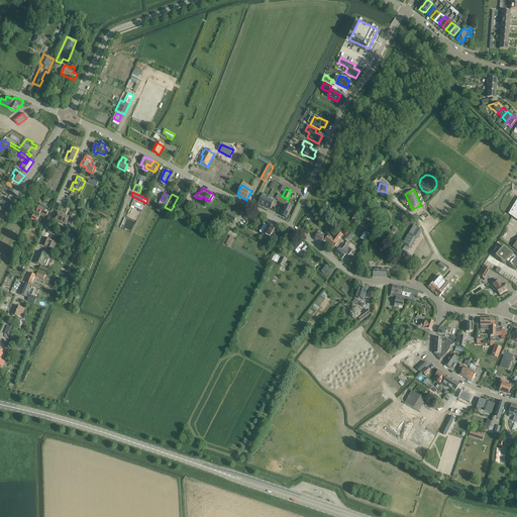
[(259,203),(257,204),(265,206),(269,197),(263,194),(259,203)]
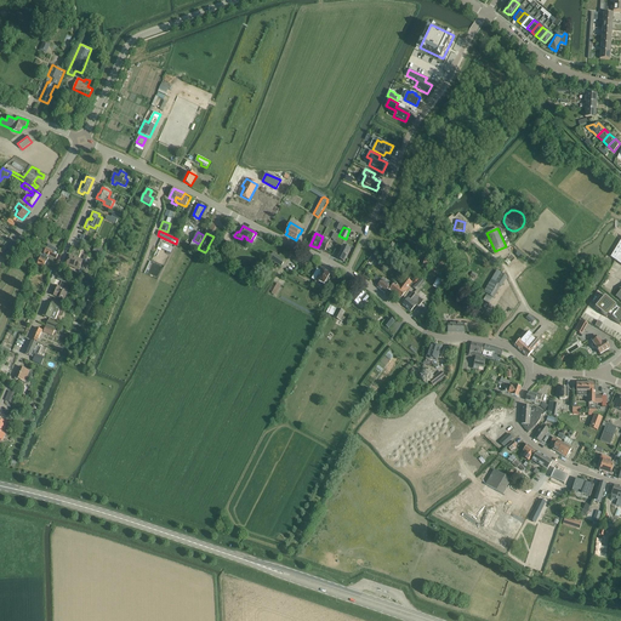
[(323,237),(318,248),(325,251),(330,240),(323,237)]
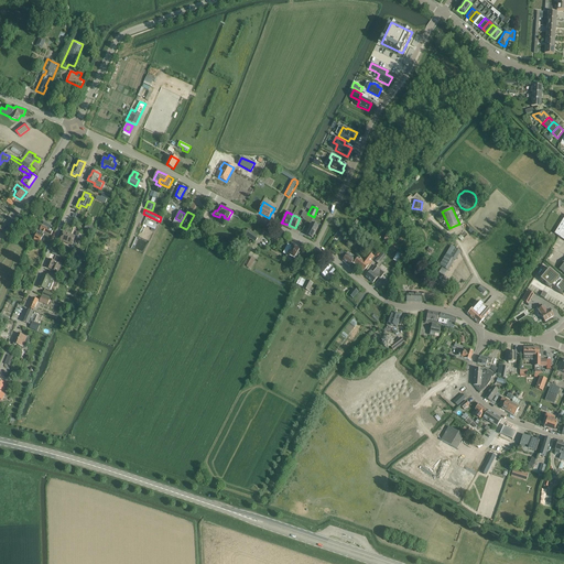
[(563,217),(554,234),(557,236),(559,237),(563,240),(563,217)]
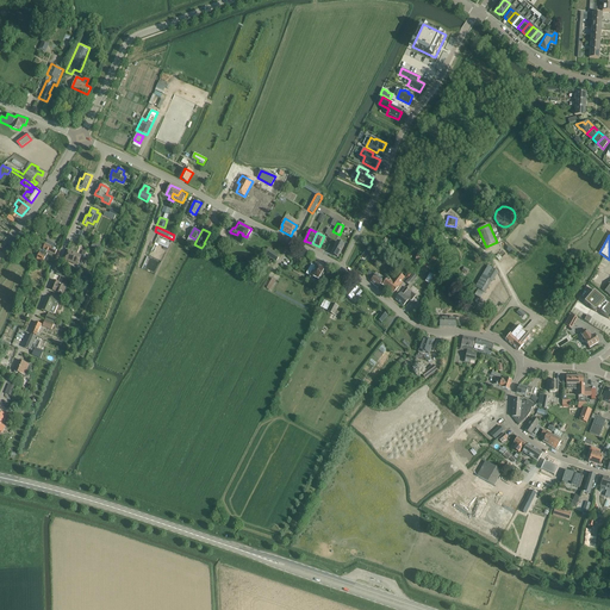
[(157,237),(155,242),(168,249),(170,243),(157,237)]
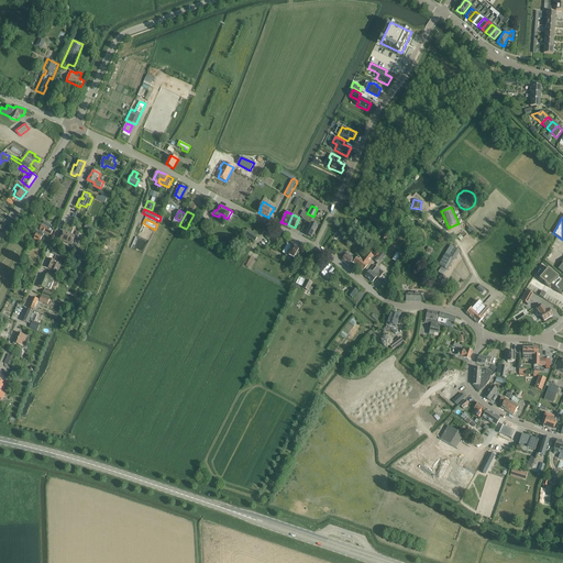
[(37,231),(34,239),(40,242),(44,233),(43,233),(43,231),(51,234),(53,230),(51,229),(52,225),(44,222),(40,230),(42,230),(41,232),(37,231)]
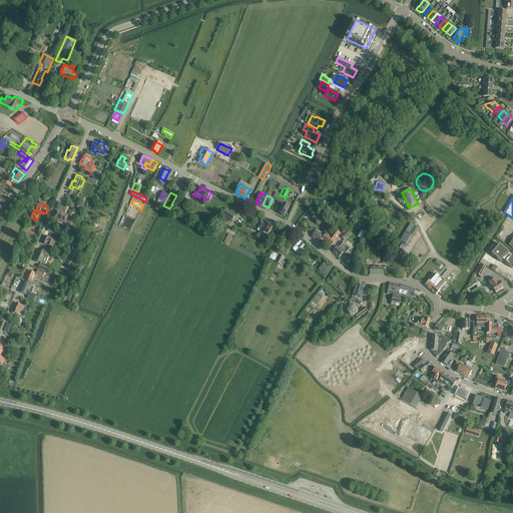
[(284,203),(279,213),(284,216),(285,216),(290,206),(284,203)]
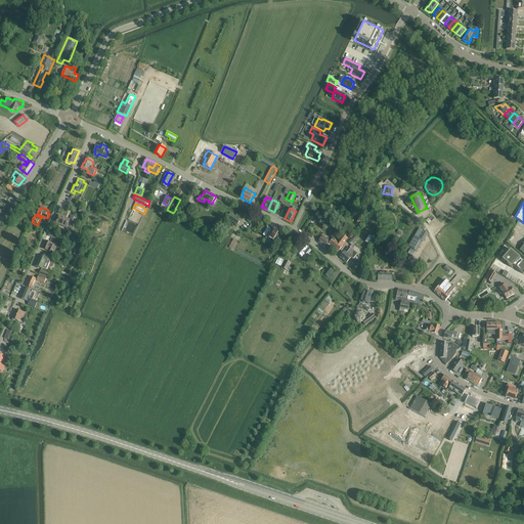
[(232,214),(229,220),(236,225),(241,219),(232,214)]
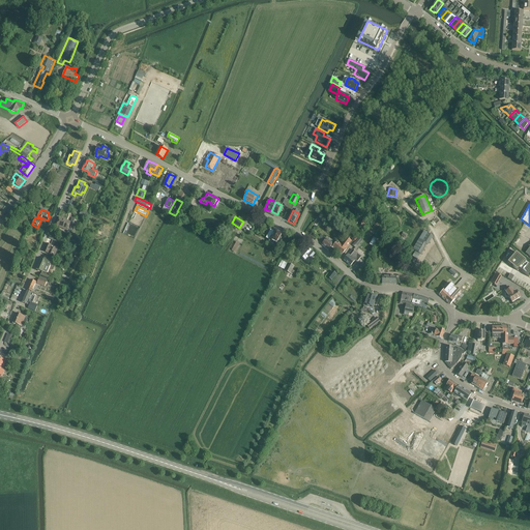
[(70,223),(65,221),(60,218),(57,226),(67,231),(70,223)]
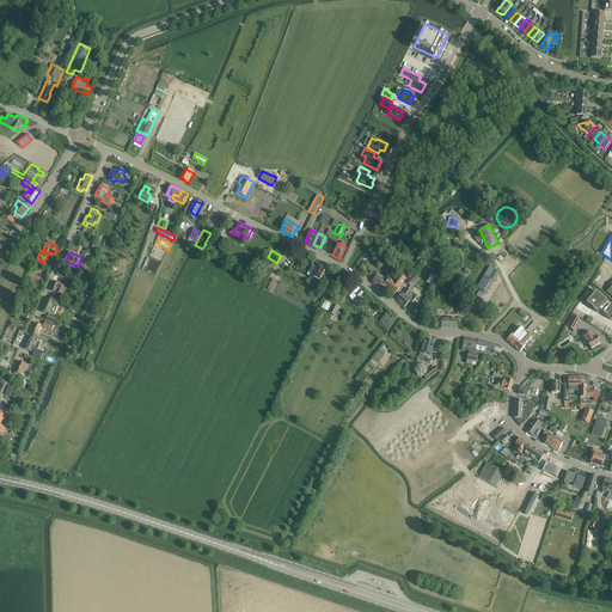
[(310,271),(310,273),(308,275),(313,277),(312,280),(319,283),(323,275),(326,270),(318,265),(317,268),(313,265),(310,271)]
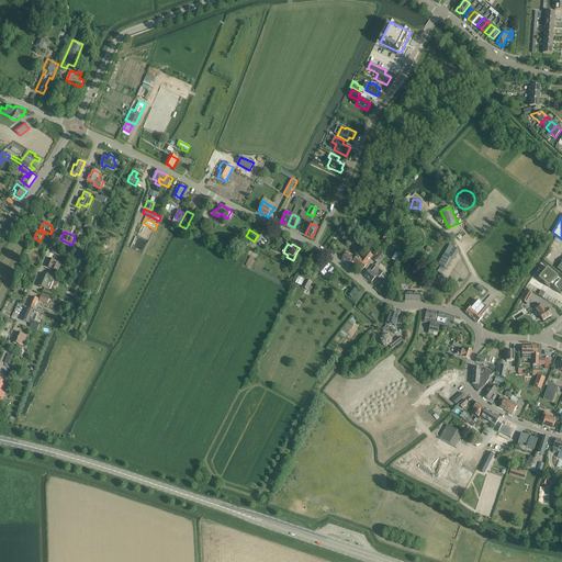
[(437,271),(437,272),(438,272),(442,276),(446,270),(447,270),(452,260),(453,260),(459,250),(453,247),(449,245),(445,254),(442,257),(440,261),(438,265),(438,266),(440,267),(437,271)]
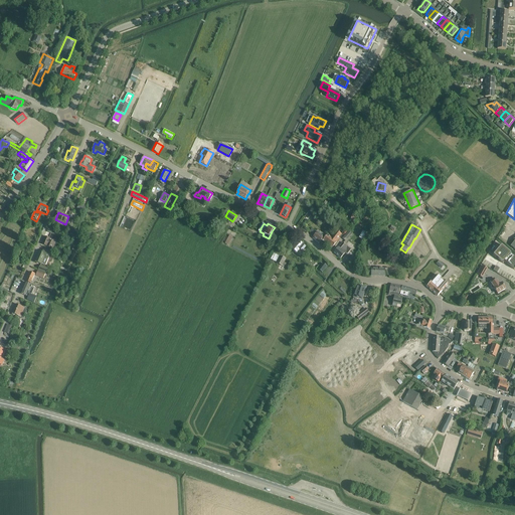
[(316,233),(314,237),(313,238),(319,243),(322,239),(324,237),(322,236),(324,233),(318,229),(316,231),(317,232),(316,233)]
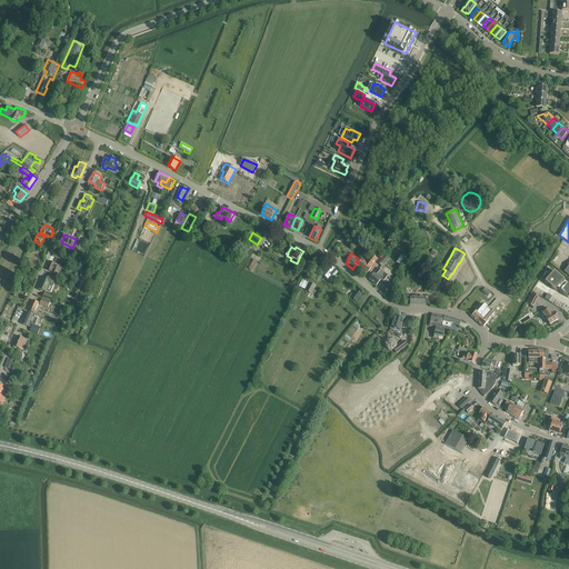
[(361,259),(360,261),(356,266),(367,275),(376,263),(375,263),(378,259),(372,256),(369,260),(370,261),(368,265),(361,259)]
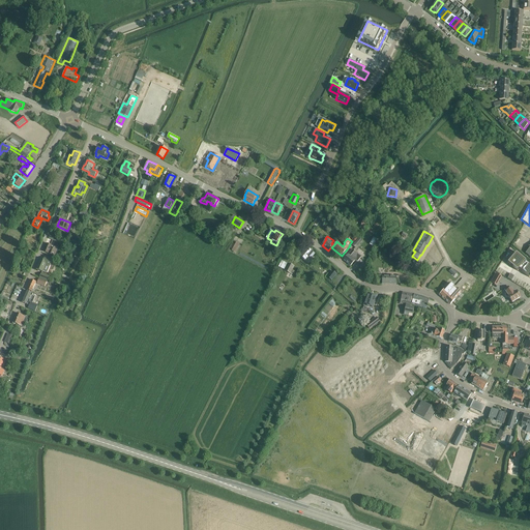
[(359,238),(358,238),(353,245),(356,247),(362,240),(359,238)]
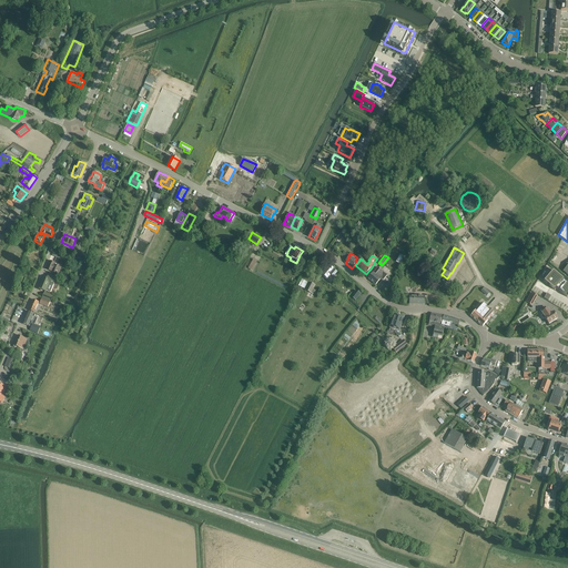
[(51,272),(59,275),(61,270),(54,266),(57,264),(54,263),(49,261),(46,270),(51,272)]
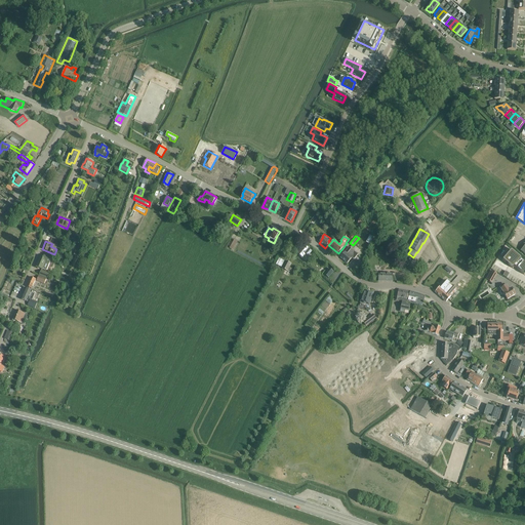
[(308,256),(312,251),(308,248),(308,247),(305,245),(297,253),(300,256),(304,253),(308,256)]
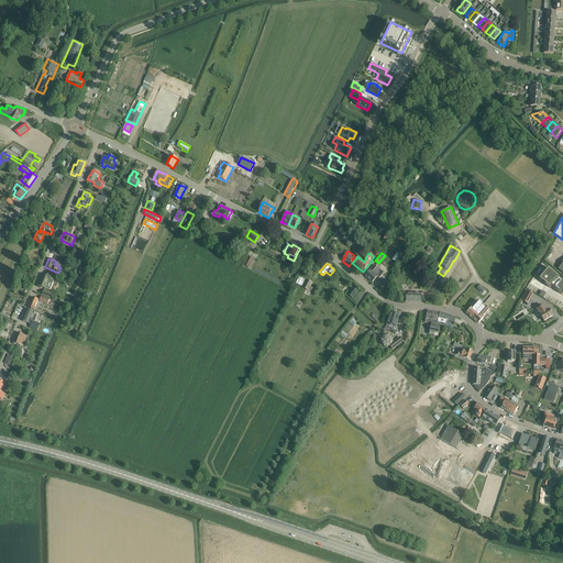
[(375,265),(368,272),(365,276),(373,283),(377,277),(377,276),(379,278),(379,279),(384,273),(375,265)]
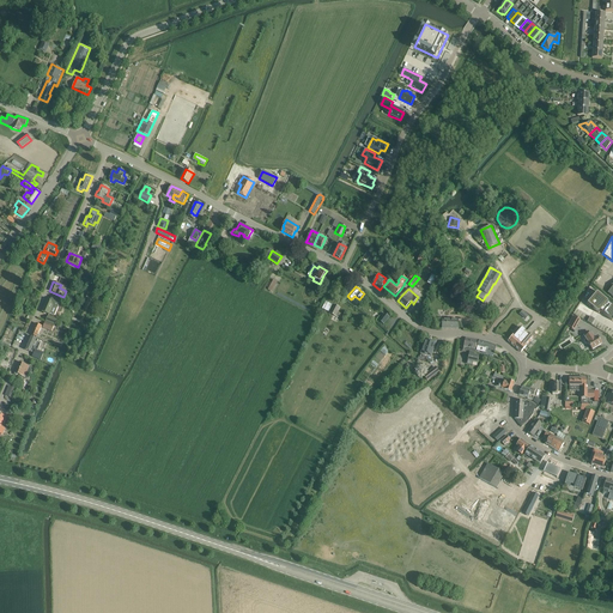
[(612,304),(598,291),(587,303),(599,314),(601,311),(612,321),(612,320),(612,304)]
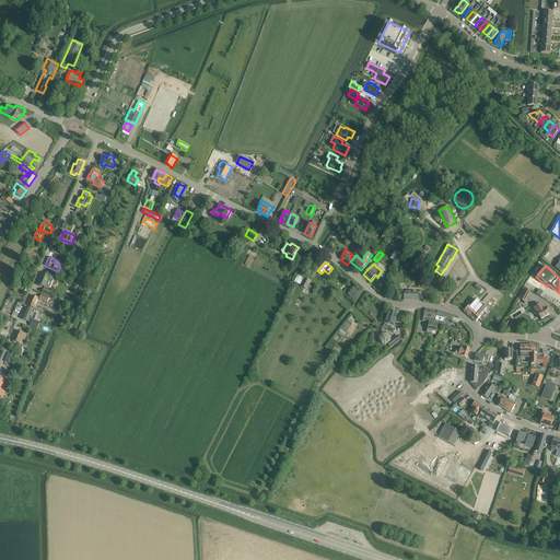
[(43,287),(45,288),(49,290),(53,281),(55,276),(53,273),(47,272),(46,276),(43,275),(43,273),(38,284),(43,287)]
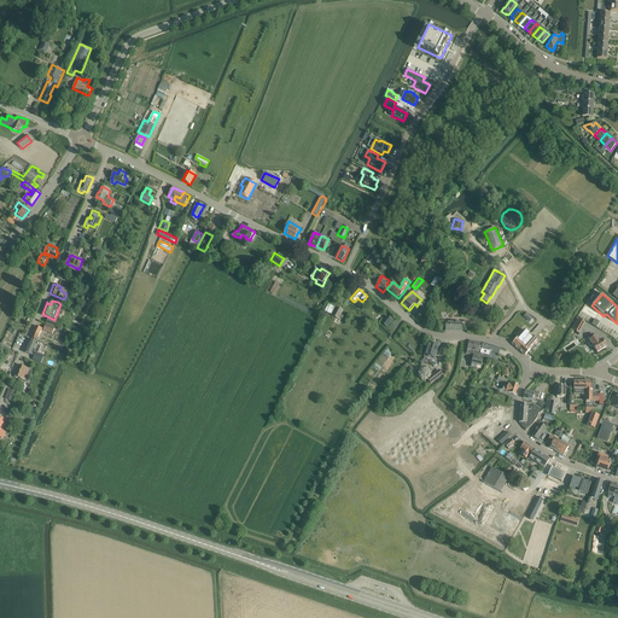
[(337,307),(332,315),(340,320),(343,316),(340,315),(343,310),(337,307)]
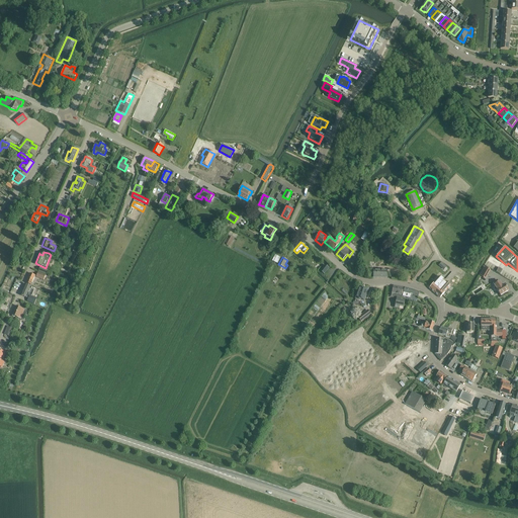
[(329,268),(327,266),(325,265),(321,271),(324,274),(329,268)]
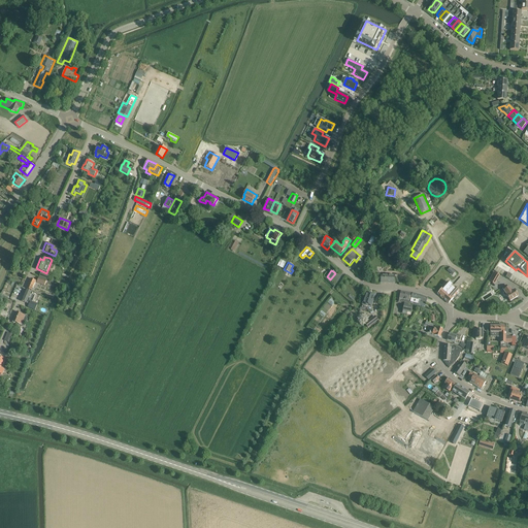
[(494,271),(489,281),(495,285),(500,275),(494,271)]
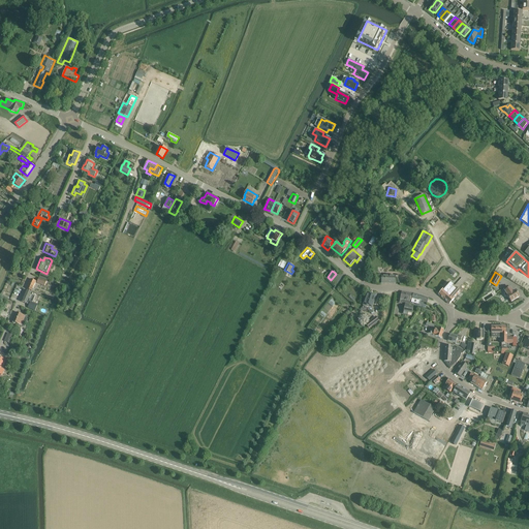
[(26,289),(31,291),(36,281),(31,279),(26,289)]
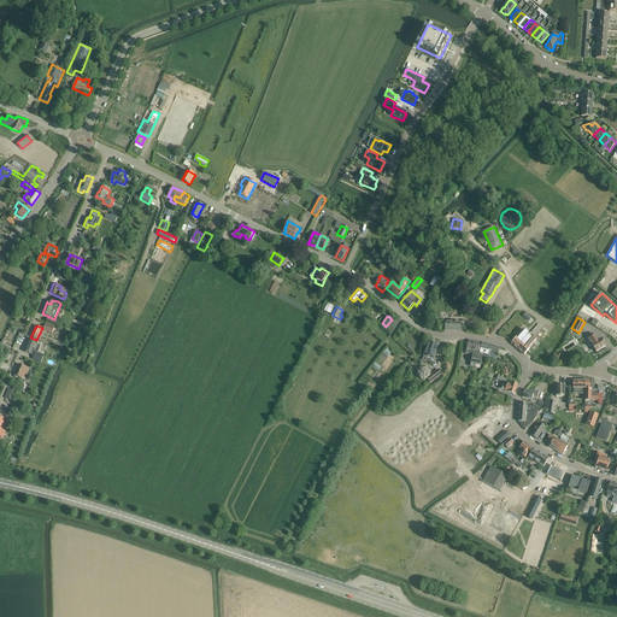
[(552,336),(542,329),(542,330),(540,329),(536,334),(538,335),(538,336),(544,340),(547,342),(552,336)]
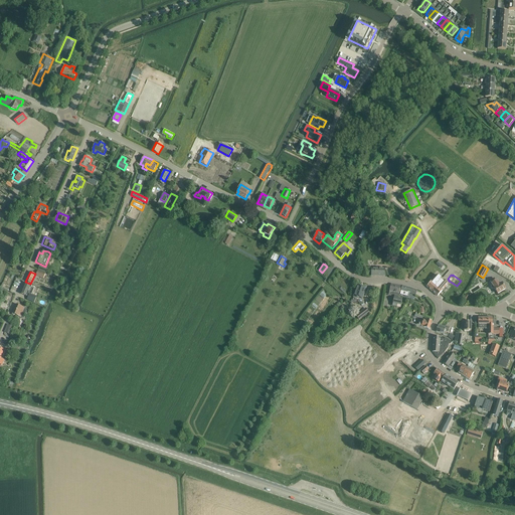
[(431,283),(426,287),(433,292),(438,296),(440,295),(442,292),(445,288),(448,286),(443,281),(442,280),(438,276),(431,283)]
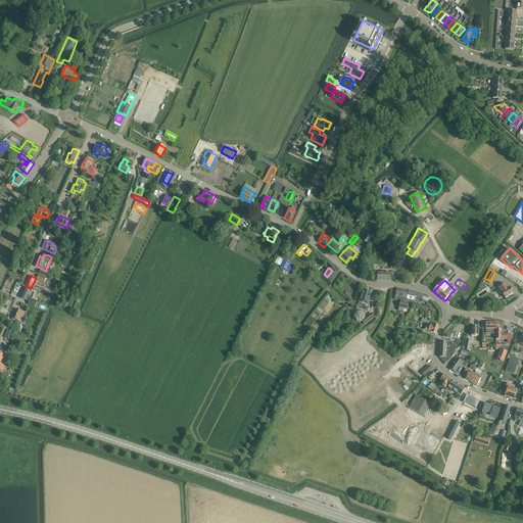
[(498,285),(501,288),(498,289),(498,291),(500,293),(501,293),(502,293),(506,298),(514,293),(510,287),(508,288),(505,284),(504,285),(502,283),(498,285)]
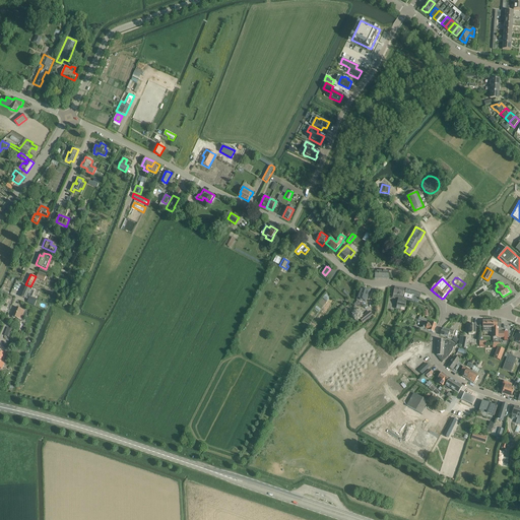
[(20,297),(27,300),(28,297),(30,297),(28,300),(27,303),(34,306),(37,300),(31,298),(35,291),(31,290),(31,288),(33,288),(25,285),(20,297)]
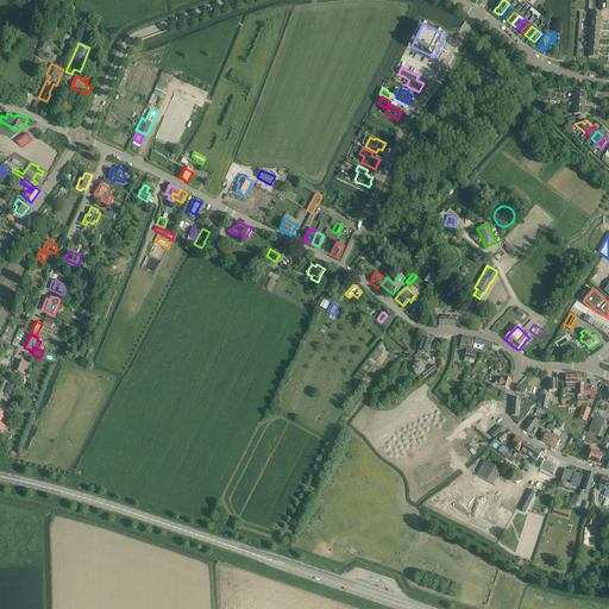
[(466,349),(465,358),(464,362),(469,363),(470,359),(475,360),(476,353),(471,352),(475,338),(463,336),(460,347),(466,349)]
